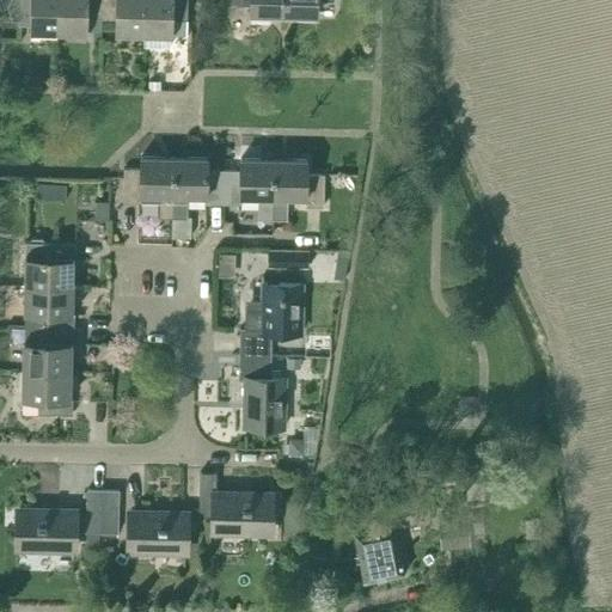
[(57,32),(59,0),(11,0),(8,6),(13,18),(19,18),(19,22),(30,22),(29,31),(57,32)]
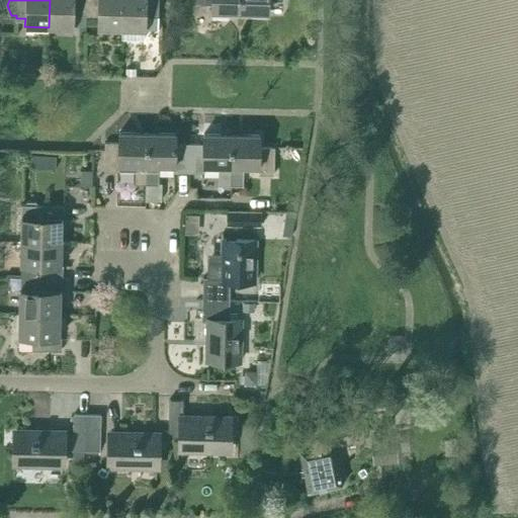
[(74,27),(74,25),(74,15),(86,15),(86,0),(50,0),(49,27),(74,27)]
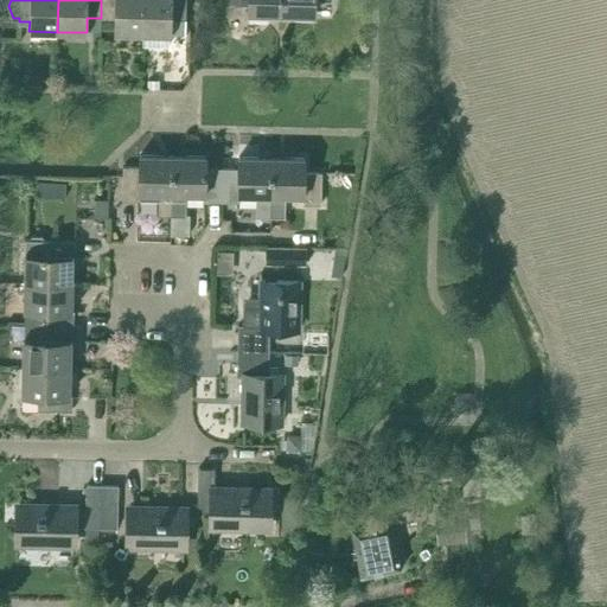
[(115,19),(115,33),(142,33),(142,0),(101,0),(101,18),(115,19)]
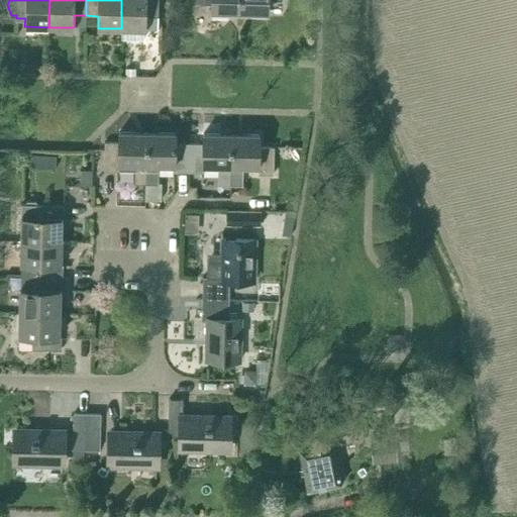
[(145,29),(145,26),(145,17),(159,17),(159,0),(121,0),(121,28),(121,39),(143,39),(143,29),(145,29)]
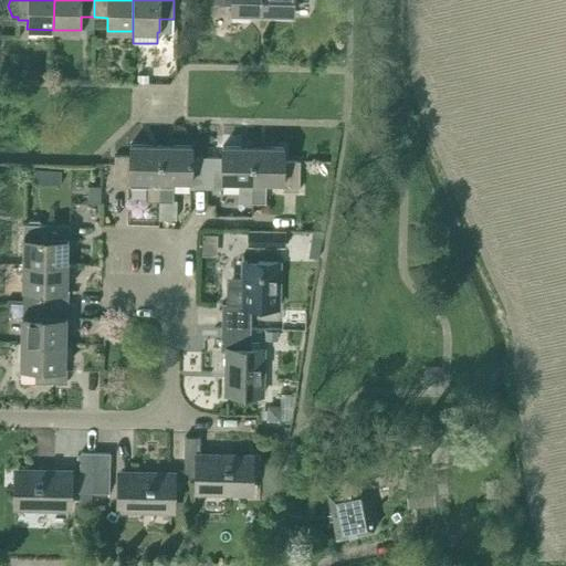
[(216,0),(216,1),(232,2),(231,12),(262,13),(262,0),(216,0)]
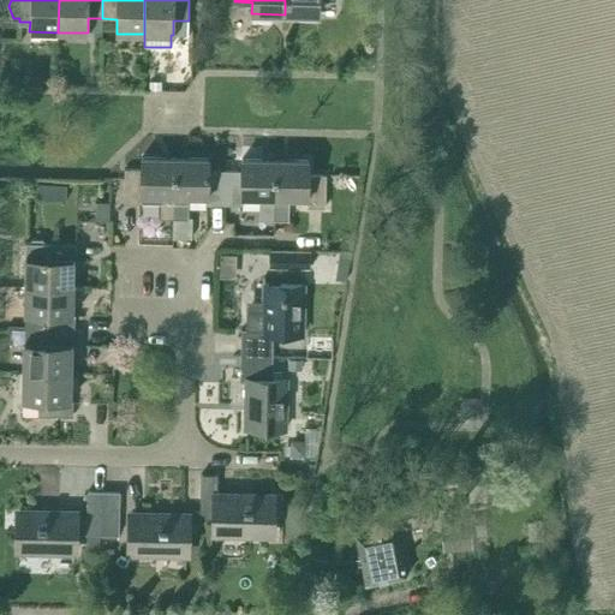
[(285,0),(285,15),(318,16),(318,1),(336,1),(336,0),(285,0)]
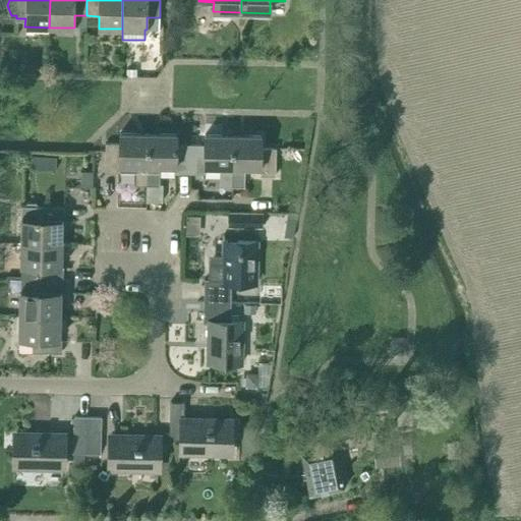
[(135,184),(147,184),(148,133),(120,133),(120,141),(106,141),(105,171),(119,171),(119,164),(135,165),(135,184)]
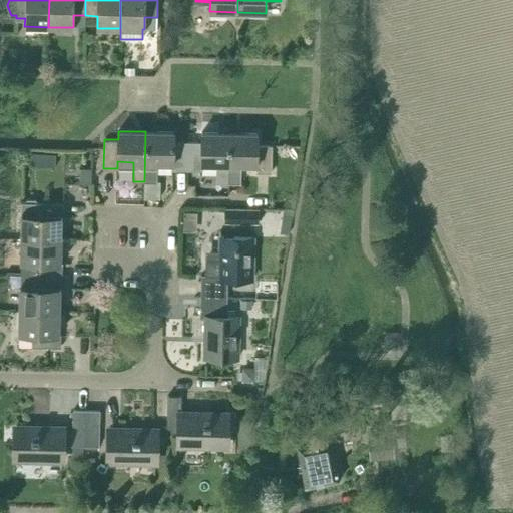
[(174,132),(145,131),(144,181),(144,197),(160,198),(160,180),(156,180),(156,163),(173,163),(172,170),(186,170),(187,141),(174,141),(174,132)]
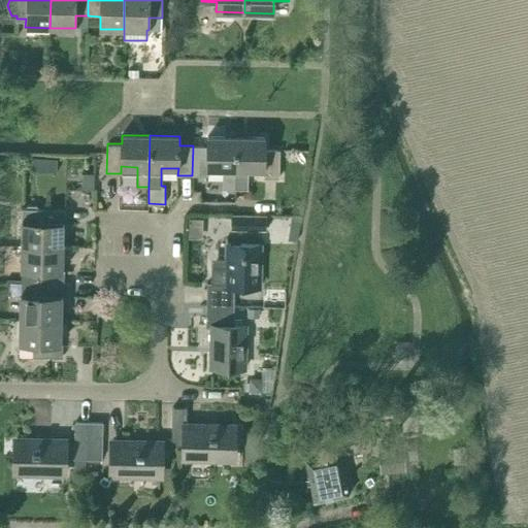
[(223,189),(235,189),(235,137),(207,136),(207,146),(193,145),(192,175),(207,175),(207,169),(223,169),(223,189)]
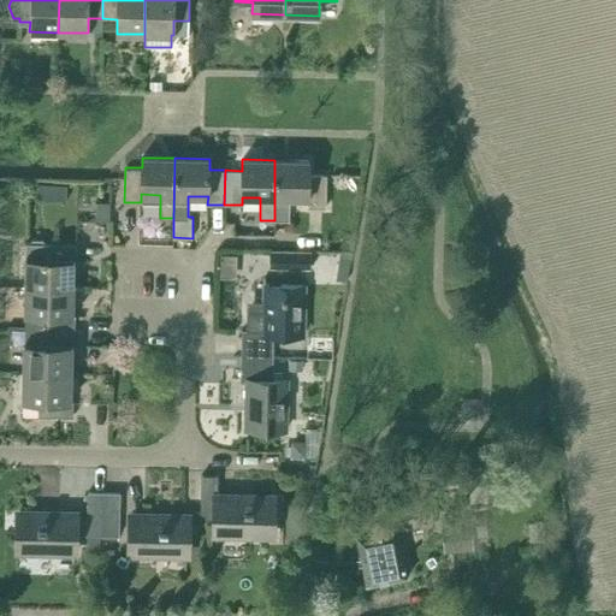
[(309,160),(274,160),(274,220),(289,220),(289,199),(308,199),(308,208),(326,209),(327,176),(309,176),(309,160)]
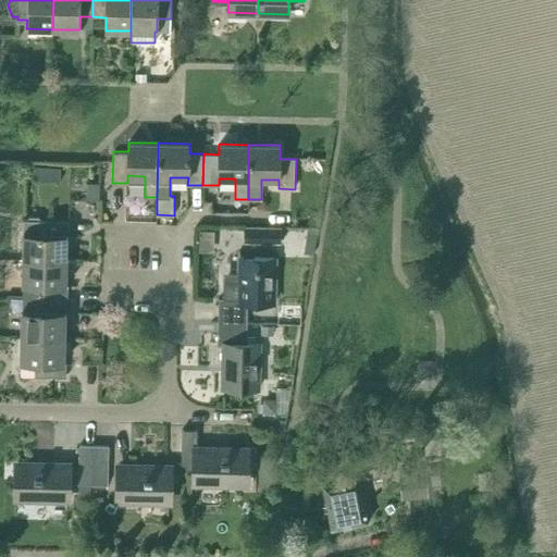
[(86,182),(86,200),(99,201),(100,183),(86,182)]
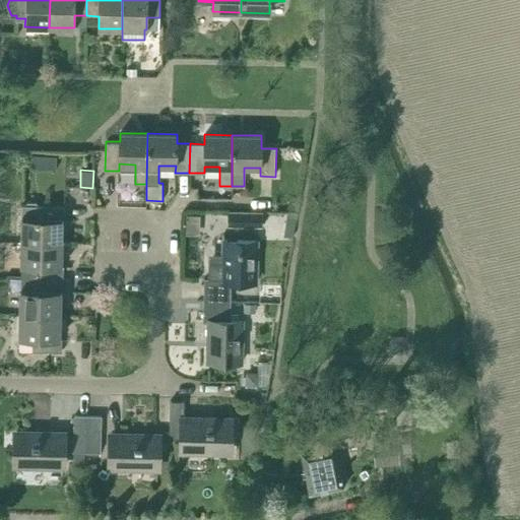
[(20,241),(61,242),(62,242),(62,218),(64,219),(65,206),(39,205),(35,202),(27,202),(24,205),(21,205),(20,241)]
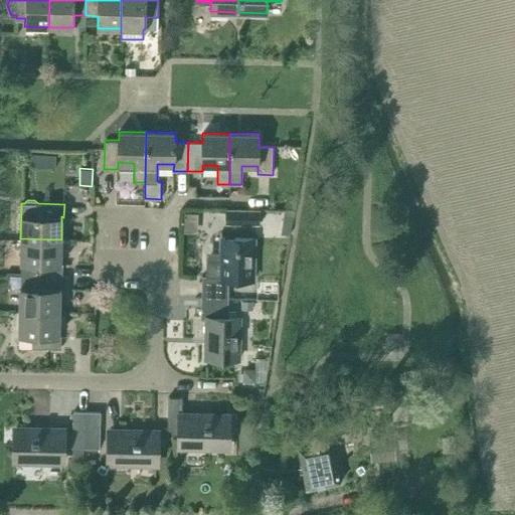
[(226,209),(225,225),(261,225),(261,209),(226,209)]
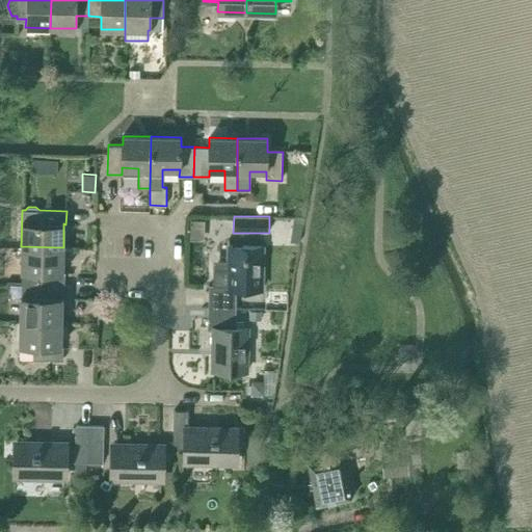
[(292,228),(290,241),(299,242),(301,229),(293,228),(292,228)]
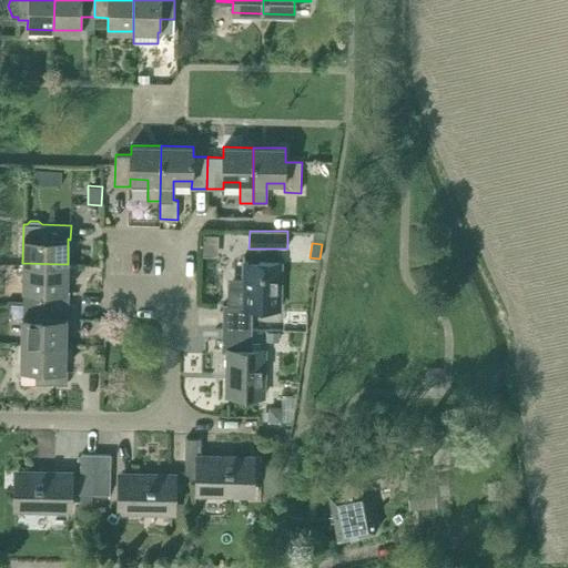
[(252,307),(280,308),(281,263),(243,262),(243,277),(227,277),(226,304),(223,304),(223,327),(252,328),(252,307)]
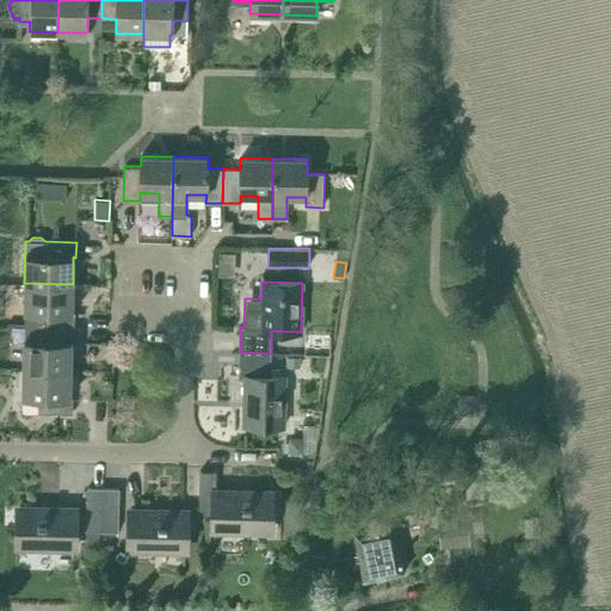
[(72,314),(72,284),(24,283),(24,313),(26,313),(26,327),(74,328),(74,314),(72,314)]
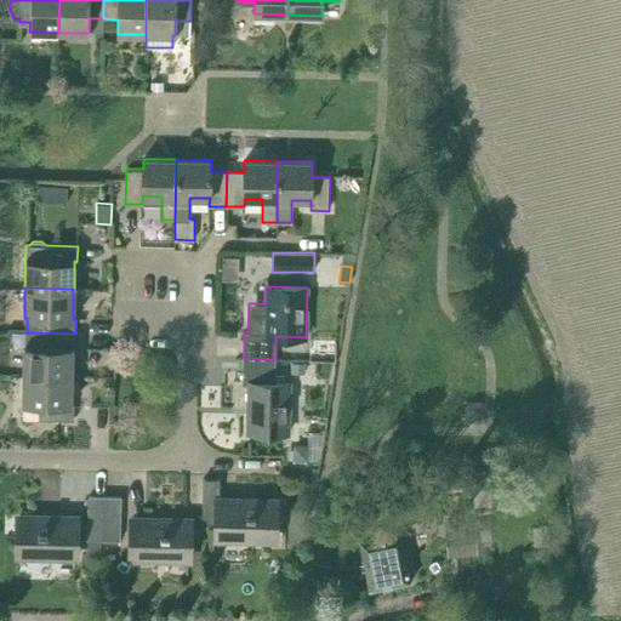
[(24,347),(23,375),(72,376),(73,348),(75,348),(75,334),(27,332),(27,347),(24,347)]
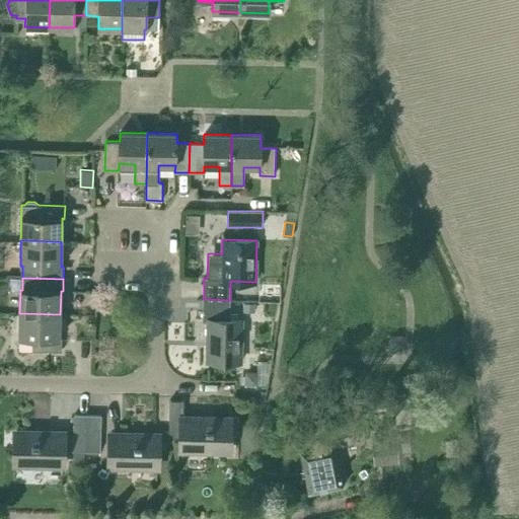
[(229,320),(230,300),(204,299),(203,320),(209,320),(208,361),(241,362),(242,320),(229,320)]
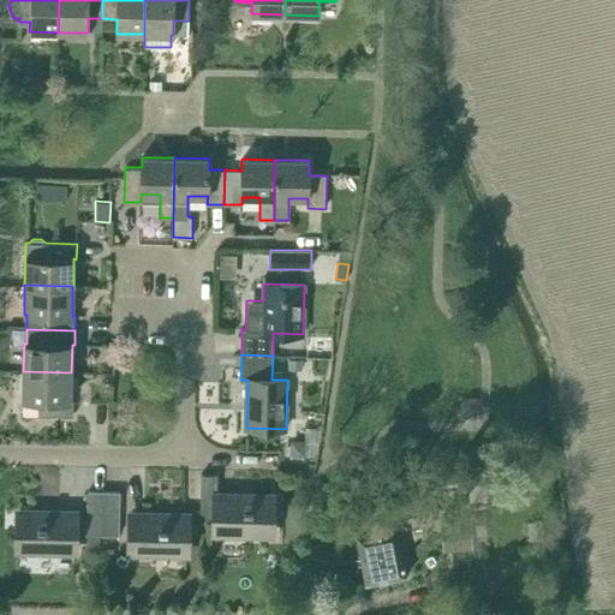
[(70,400),(71,372),(23,371),(22,400),(37,400),(36,416),(72,416),(73,400),(70,400)]
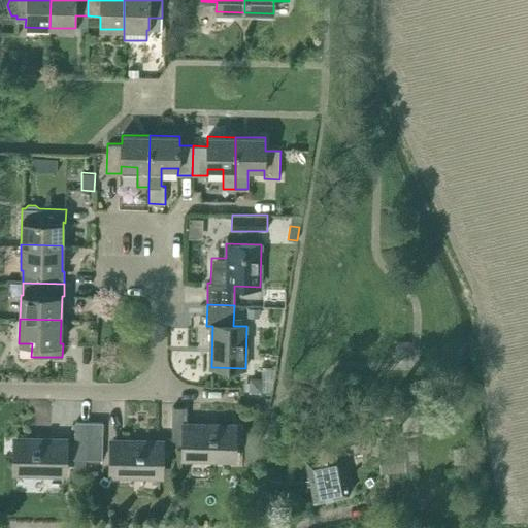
[(249,391),(262,392),(263,378),(250,378),(249,391)]
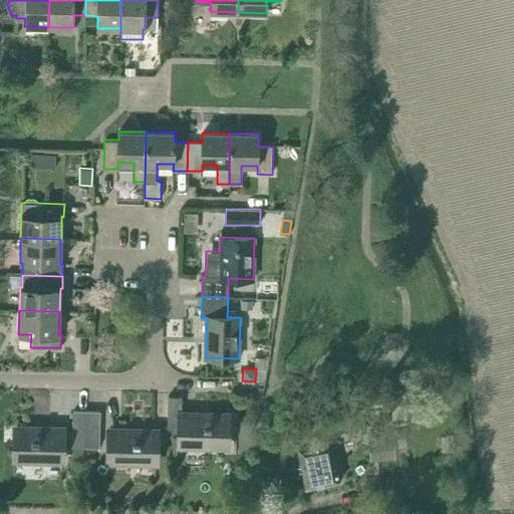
[(181,447),(226,447),(227,414),(183,413),(183,398),(169,397),(168,433),(181,433),(181,447)]
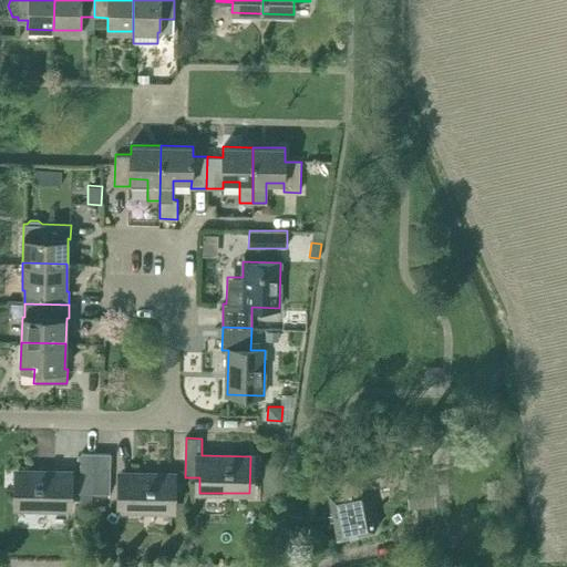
[(80,493),(95,493),(95,453),(81,453),(80,493)]
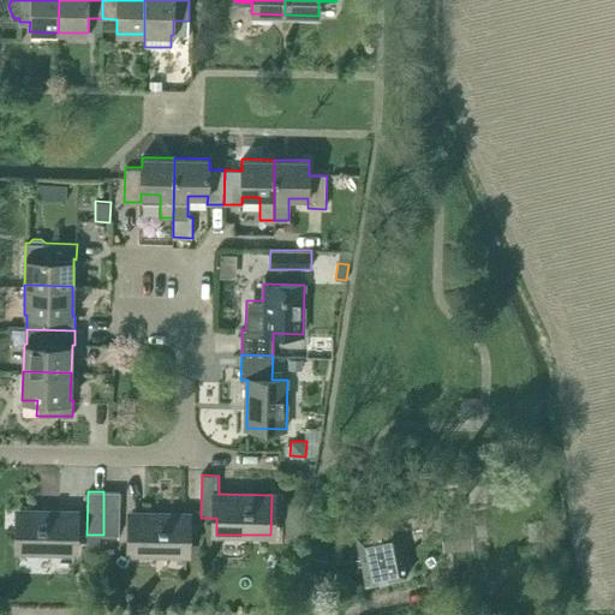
[(120,491),(103,491),(103,535),(119,535),(120,491)]
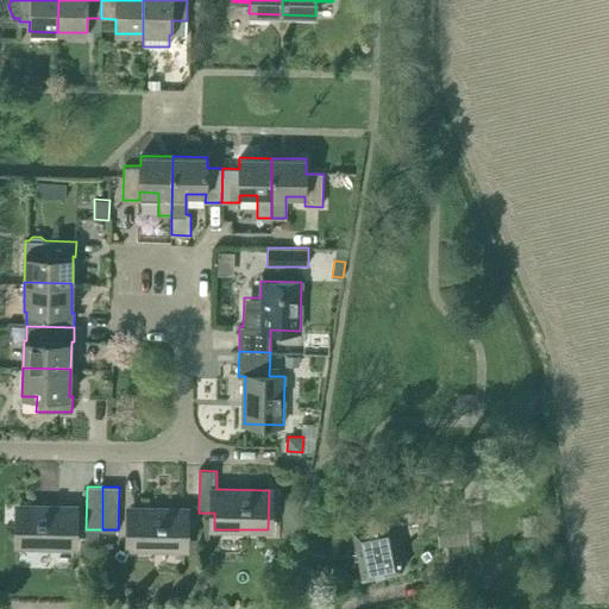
[(19,506),(19,546),(74,546),(74,507),(19,506)]
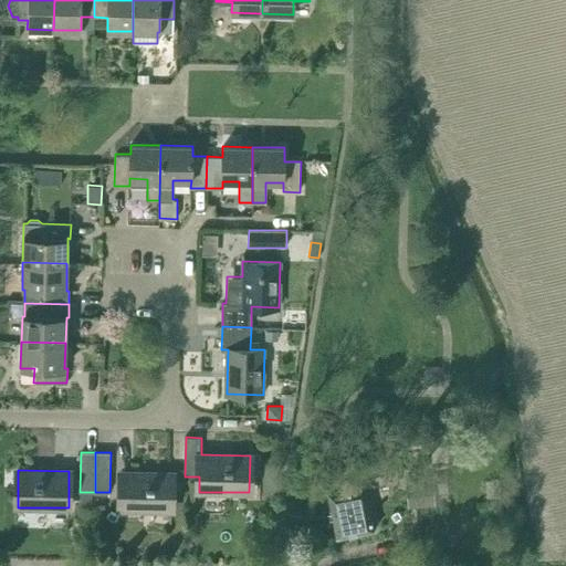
[(122,472),(121,510),(170,510),(171,473),(122,472)]
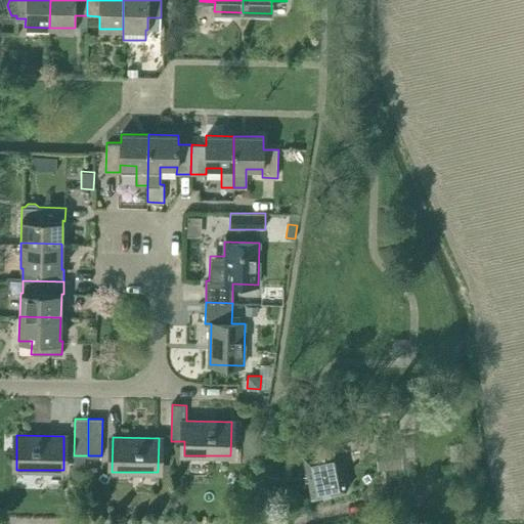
[(415,455),(412,439),(402,440),(404,456),(415,455)]
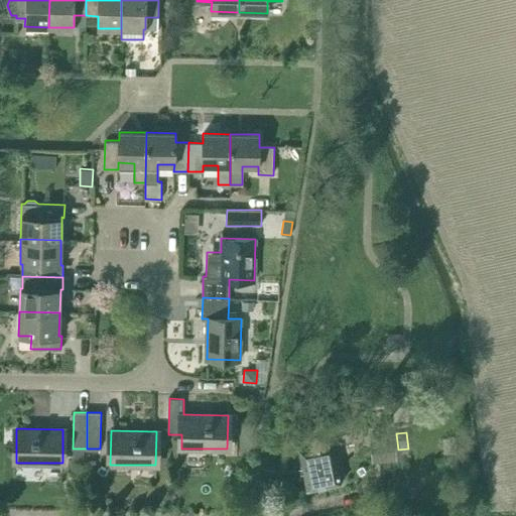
[(397,461),(395,437),(394,437),(393,433),(370,435),(373,463),(397,461)]
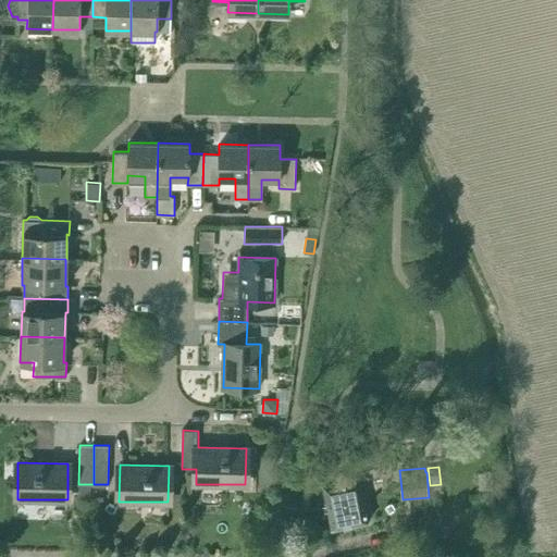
[(322,485),(332,529),(368,521),(359,478),(322,485)]
